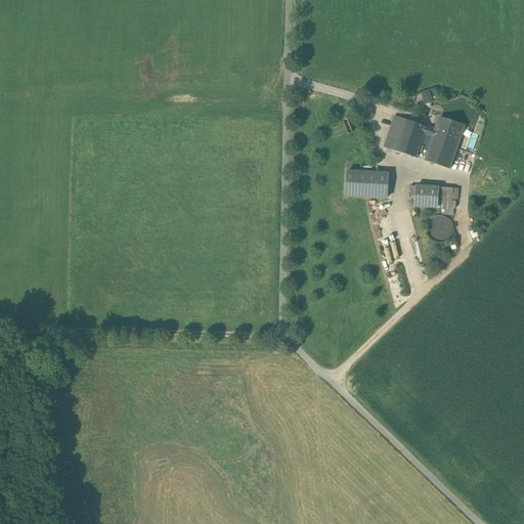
[(426,103),(432,101),(430,92),(423,93),(426,103)]
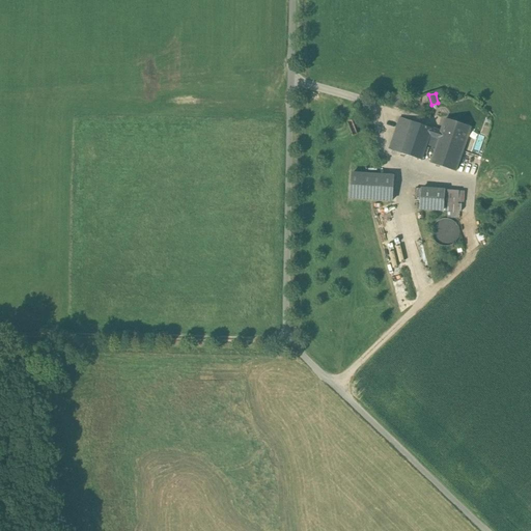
[(441,132),(399,117),(389,149),(421,160),(423,154),(425,147),(426,144),(429,136),(439,139),(439,138),(441,132)]
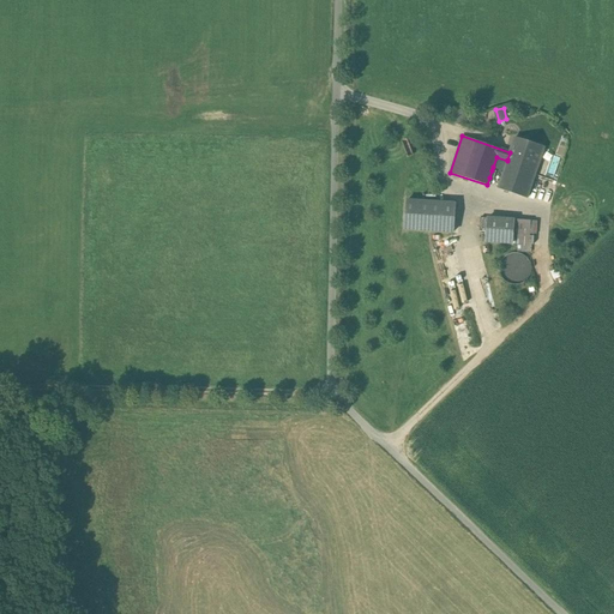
[(545,148),(515,138),(510,152),(507,160),(537,169),(545,148)]
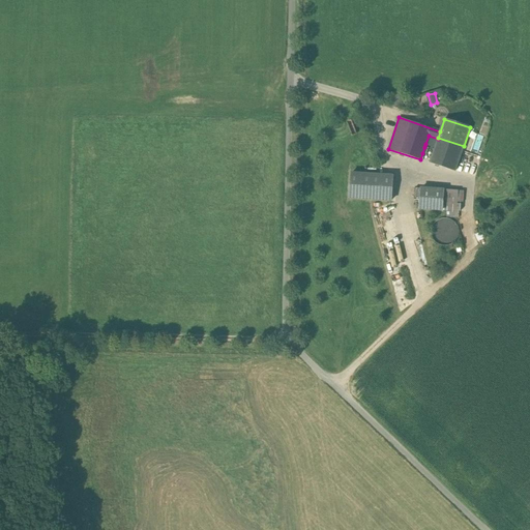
[(438,139),(429,136),(425,144),(435,147),(438,139)]
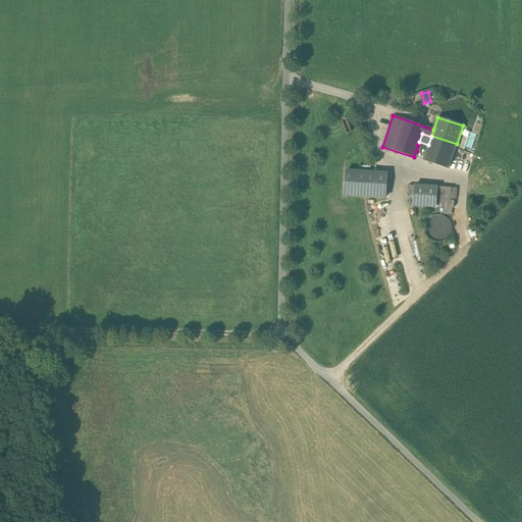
[(457,144),(431,136),(428,145),(423,160),(448,168),(457,144)]
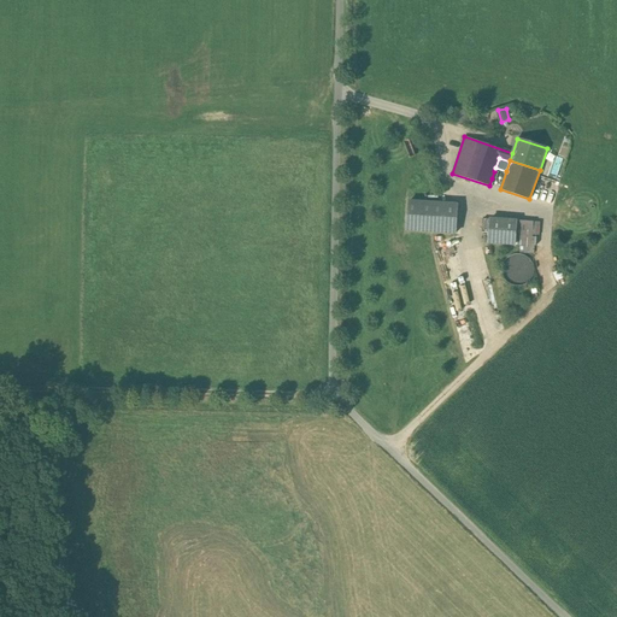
[(458,205),(409,201),(407,230),(456,234),(458,205)]
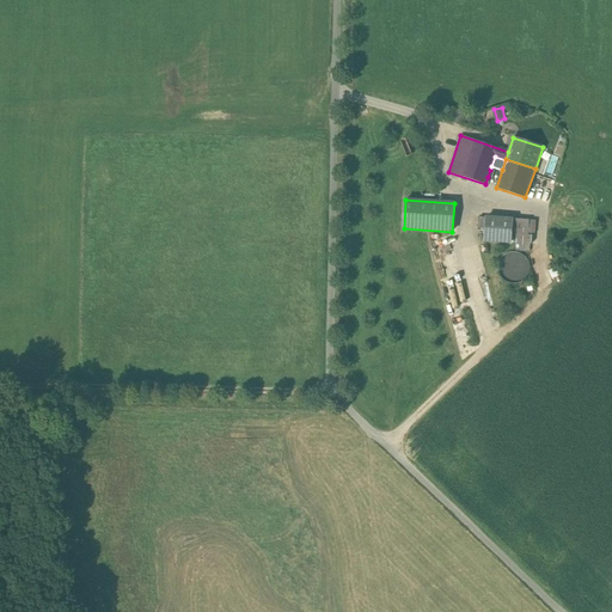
[(512,219),(487,218),(484,240),(510,243),(512,219)]
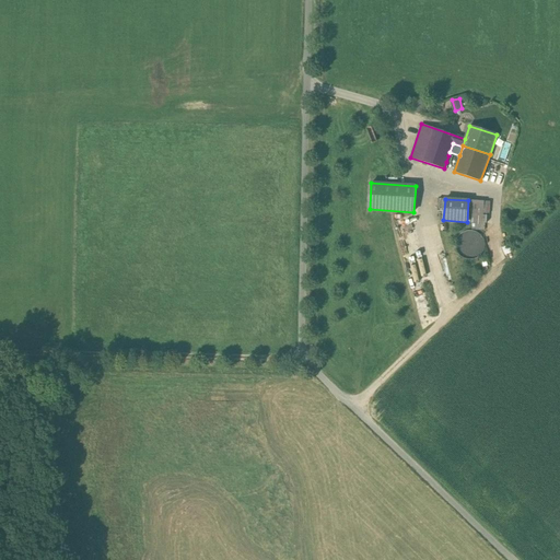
[(483,201),(468,200),(467,222),(473,222),(482,223),(482,213),(483,201)]
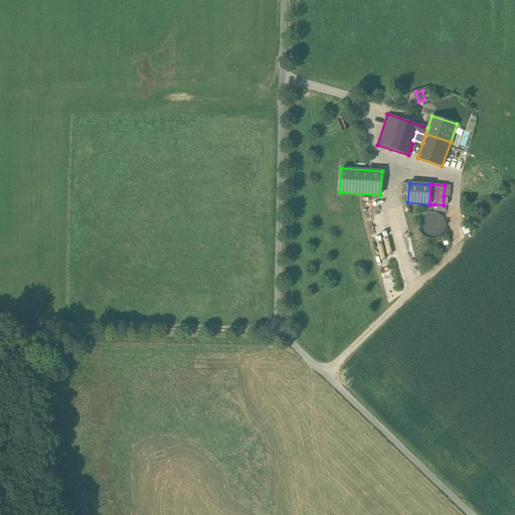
[(426,213),(426,232),(446,233),(446,213),(426,213)]
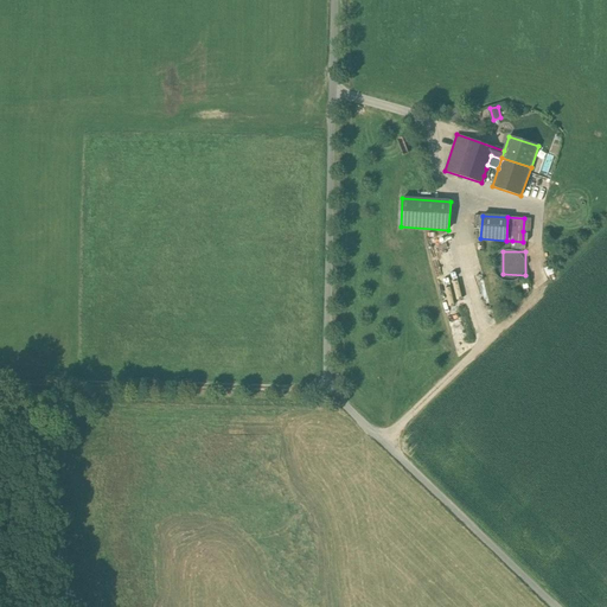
[(439,279),(446,307),(464,304),(457,274),(439,279)]
